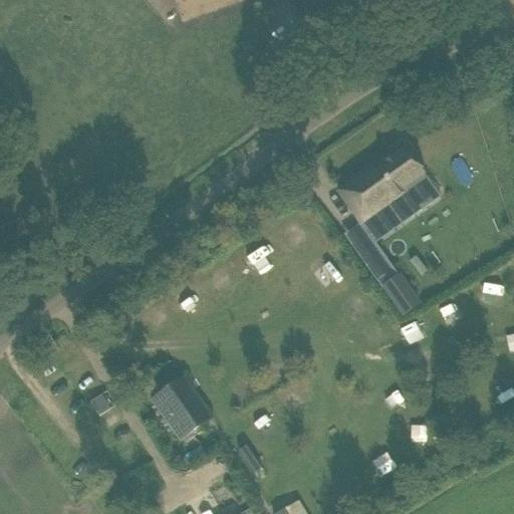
[(404,146),(338,192),(360,224),(362,223),(368,233),(395,215),(389,205),(426,178),(404,146)]
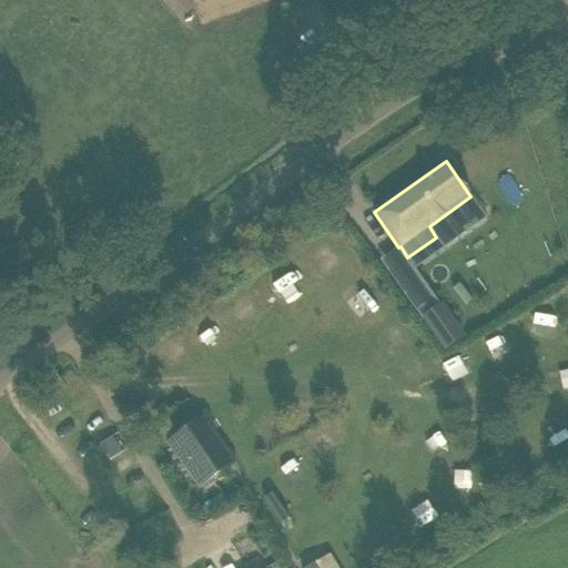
[(281,302),(300,294),(292,274),(273,282),(281,302)]
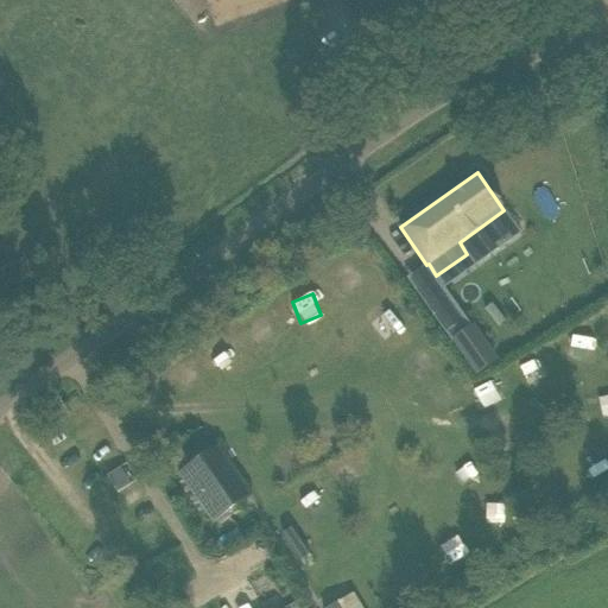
[(472,328),(454,340),(477,375),(495,362),(472,328)]
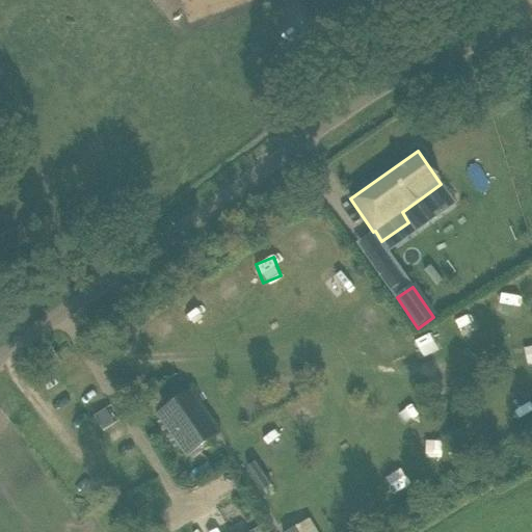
[(460,336),(479,326),(472,310),(452,319),(460,336)]
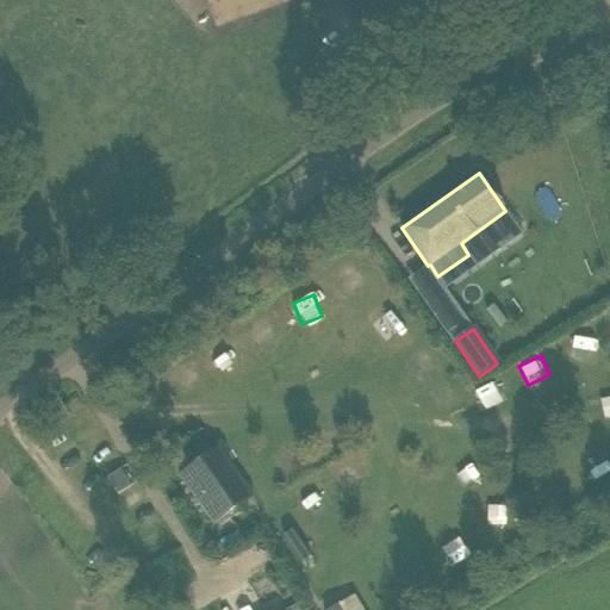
[(180,477),(213,524),(246,503),(212,454),(180,477)]
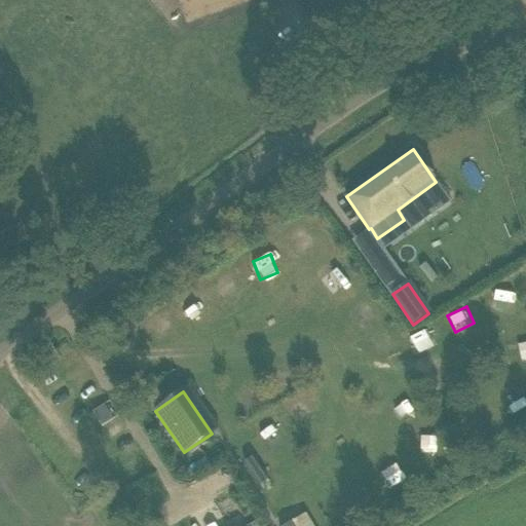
[(508,418),(523,410),(516,395),(500,402),(508,418)]
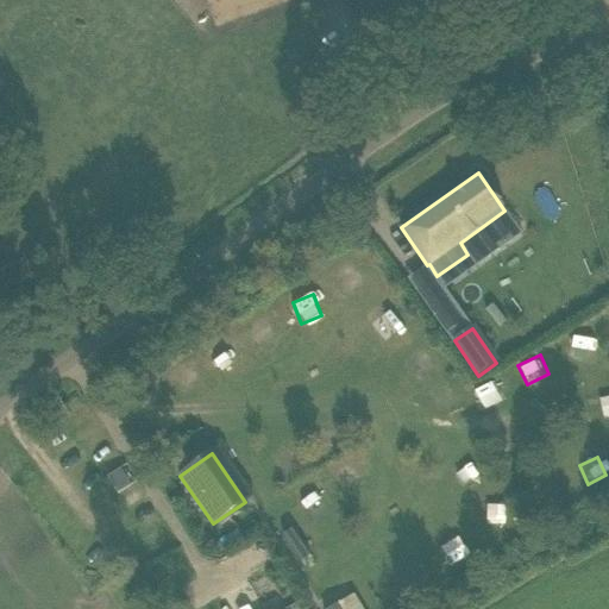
[(105,475),(117,494),(131,487),(119,466),(105,475)]
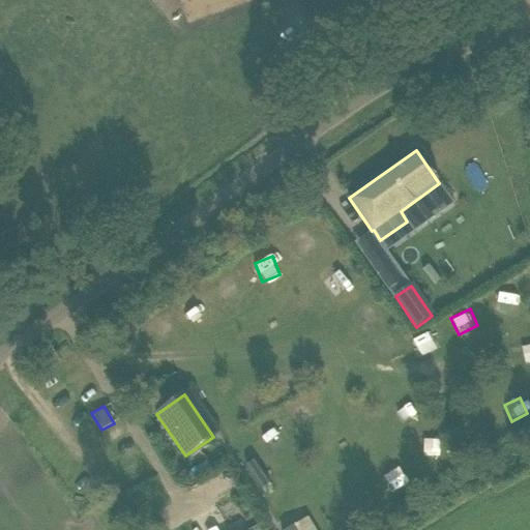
[(463,421),(463,441),(481,441),(481,421),(463,421)]
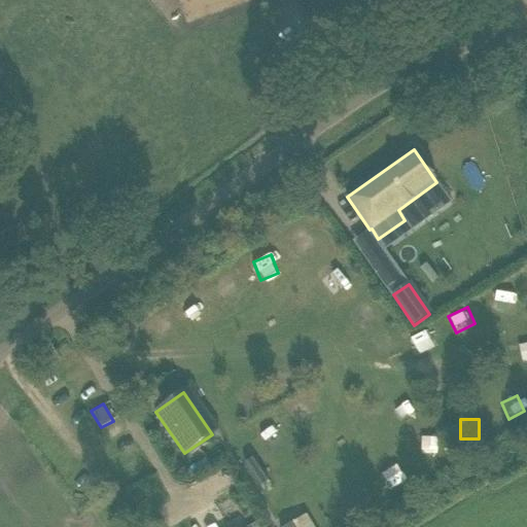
[(334,506),(358,505),(357,484),(334,485),(334,506)]
